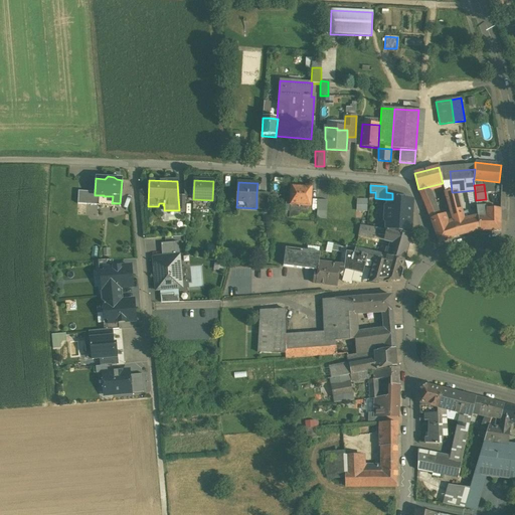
[(304,187),(299,187),(292,186),(291,204),(303,205),(310,206),(311,204),(311,203),(311,198),(310,197),(311,188),(304,187)]
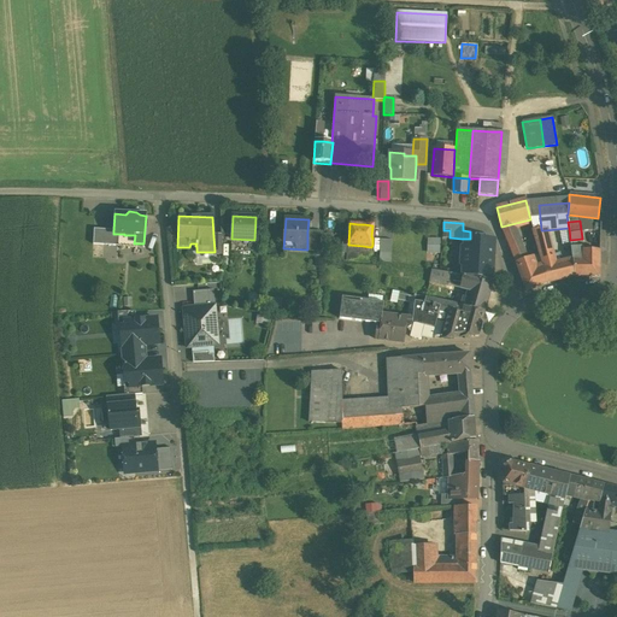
[(518,241),(515,230),(511,224),(501,227),(512,254),(522,251),(522,248),(518,241)]
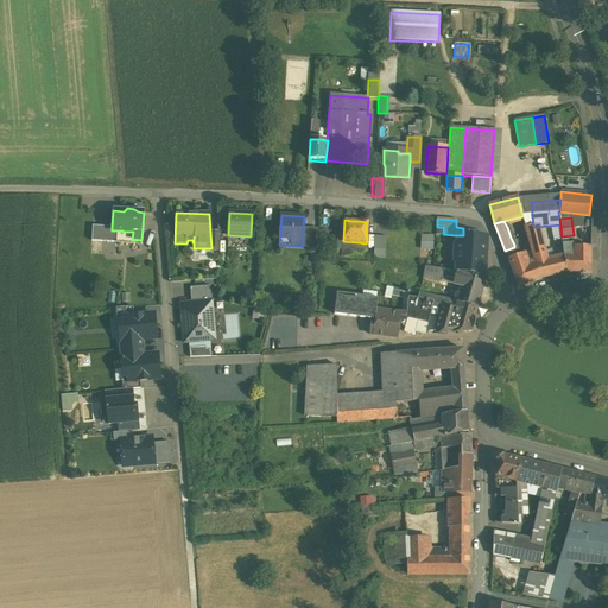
[(112,230),(112,228),(93,227),(92,241),(132,244),(132,240),(133,232),(122,232),(122,230),(112,230)]
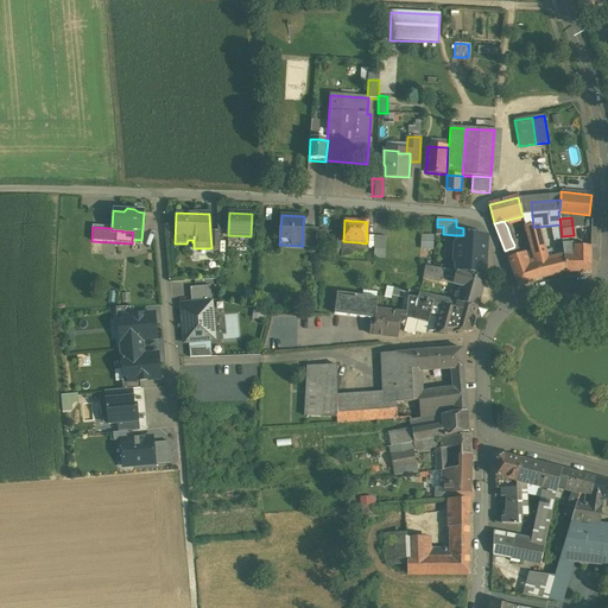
[(537,227),(533,227),(526,228),(531,246),(532,252),(533,255),(542,254),(544,253),(537,227)]
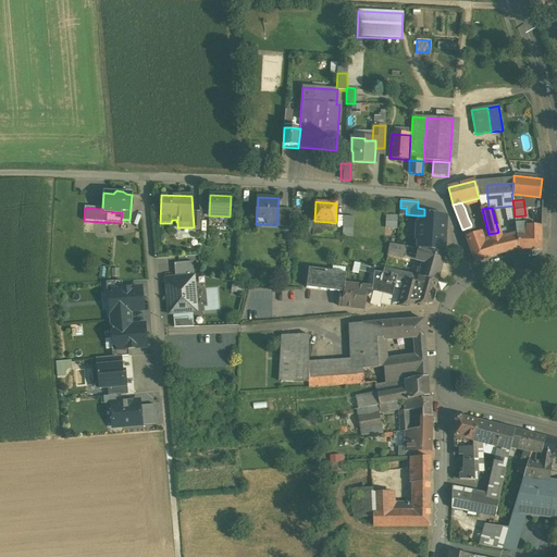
[(292,210),(277,209),(277,225),(276,225),(276,226),(293,227),(292,210)]
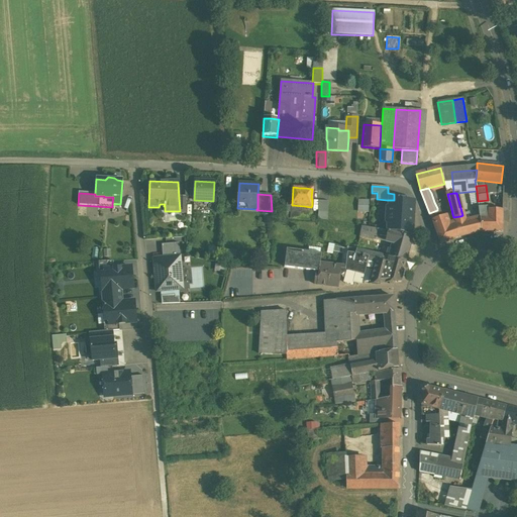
[(356,199),(356,212),(368,212),(368,199),(356,199)]
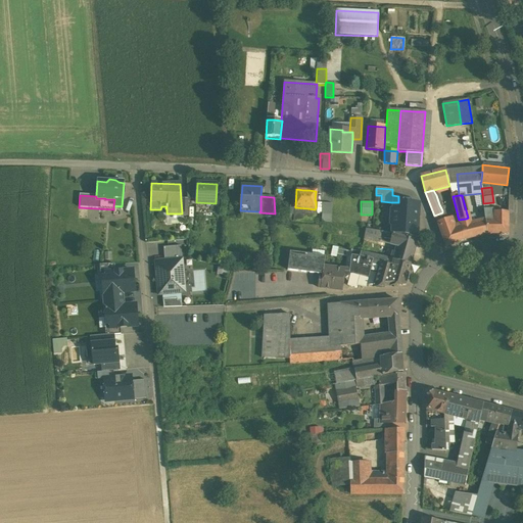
[(398,202),(392,202),(391,202),(389,233),(393,234),(417,238),(419,203),(398,202)]
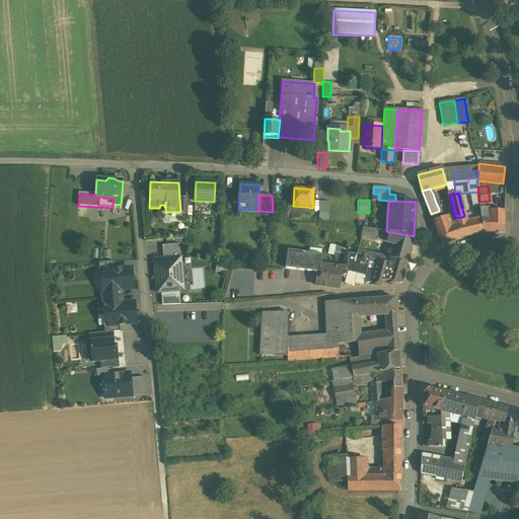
[(328,220),(328,202),(320,202),(319,219),(328,220)]
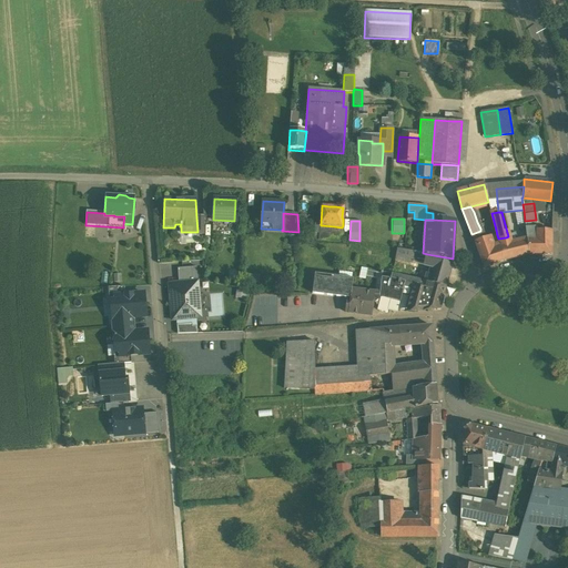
[(334,226),(321,225),(320,234),(320,241),(341,242),(341,235),(330,234),(330,230),(333,231),(334,226)]
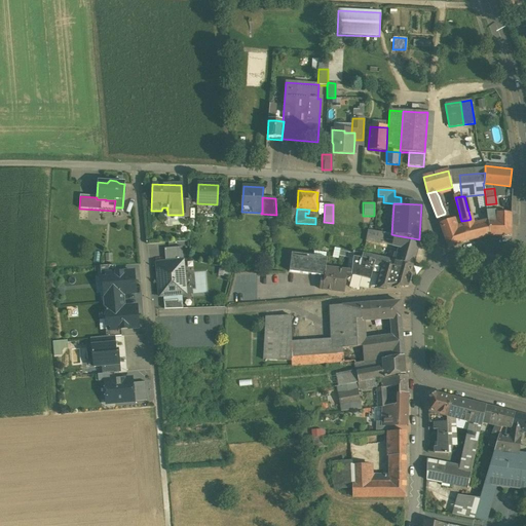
[(496,215),(496,212),(493,212),(486,212),(488,222),(490,236),(511,236),(512,216),(510,215),(496,215)]
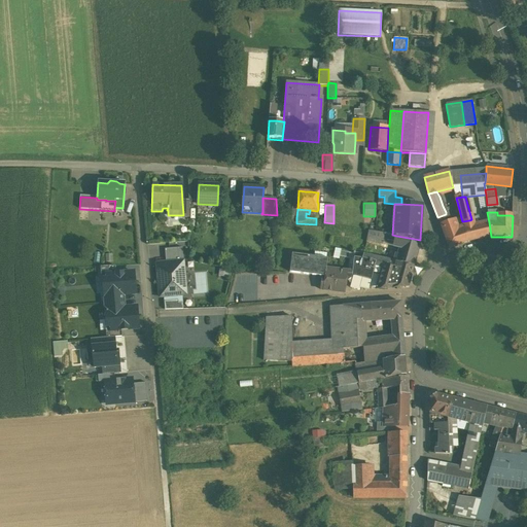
[(446,214),(437,217),(441,224),(449,221),(446,214)]
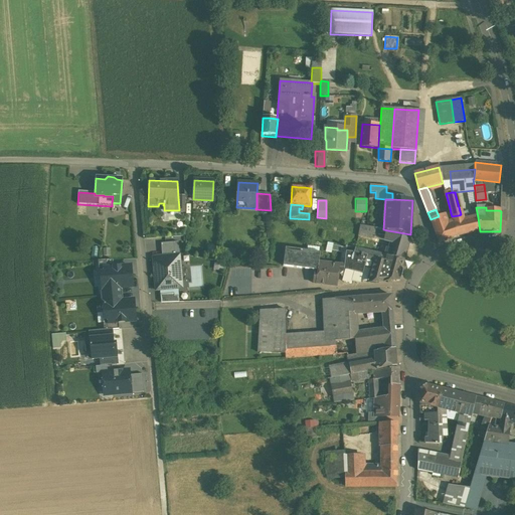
[(447,223),(444,214),(439,216),(431,219),(440,242),(452,238),(458,236),(454,221),(447,223)]
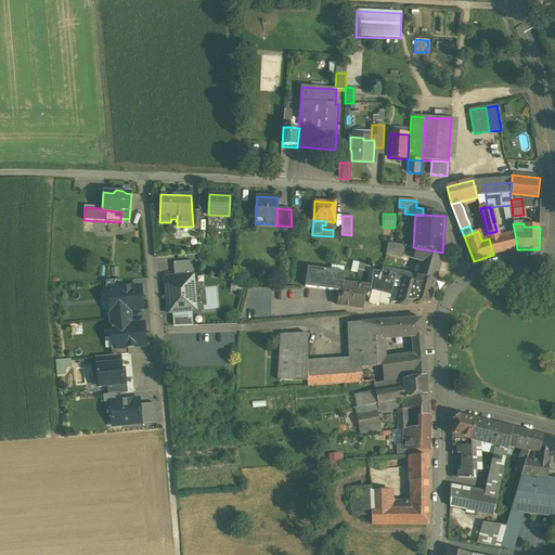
[(497,240),(494,232),(487,233),(489,239),(493,255),(508,250),(505,237),(497,240)]
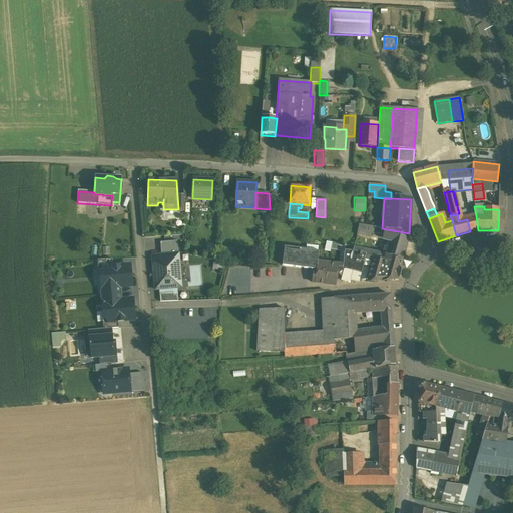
[(476,216),(467,219),(470,231),(478,230),(476,216)]
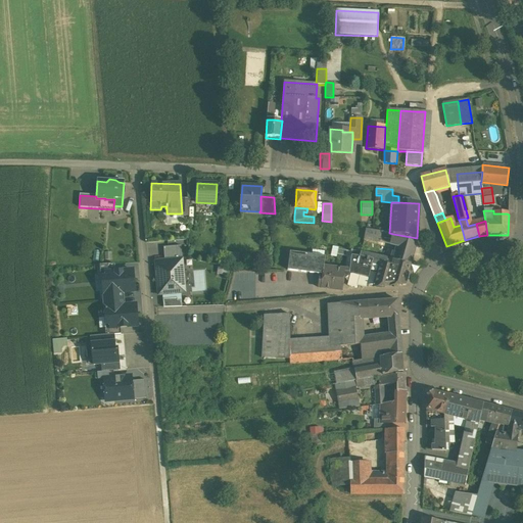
[(375,231),(366,229),(365,237),(374,239),(375,231)]
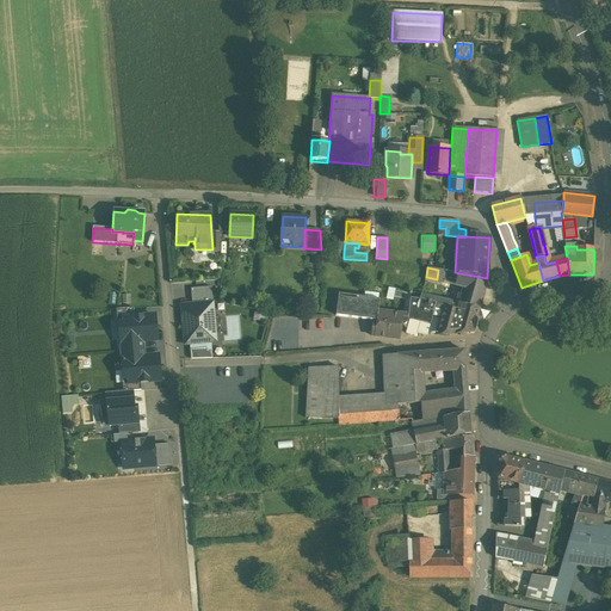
[(487,278),(460,273),(438,270),(437,279),(456,283),(456,285),(464,288),(483,291),(487,278)]
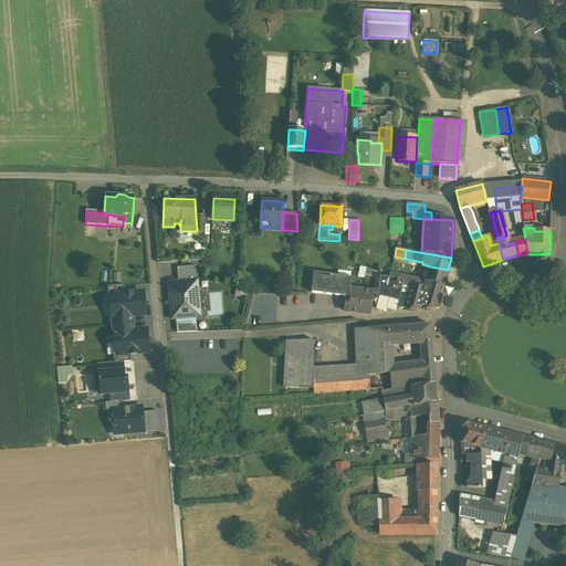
[(177,268),(179,283),(197,281),(196,266),(177,268)]
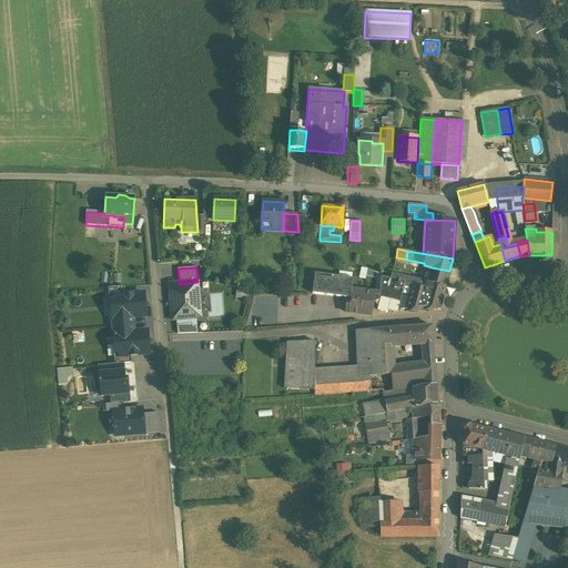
[(374,279),(375,270),(359,267),(358,275),(374,279)]
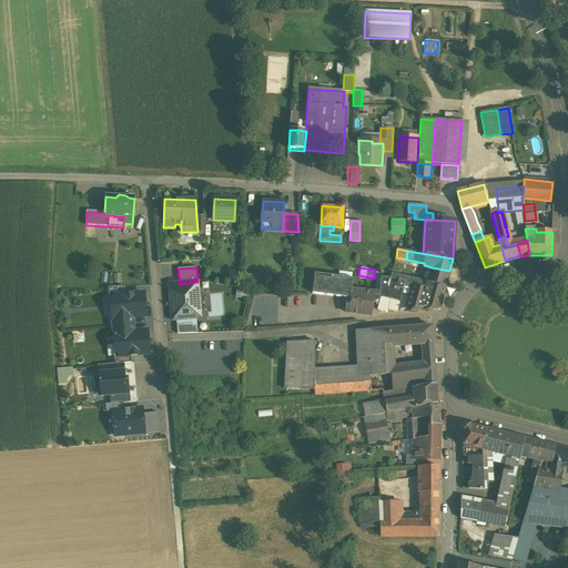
[(449,271),(432,267),(429,274),(447,280),(449,271)]
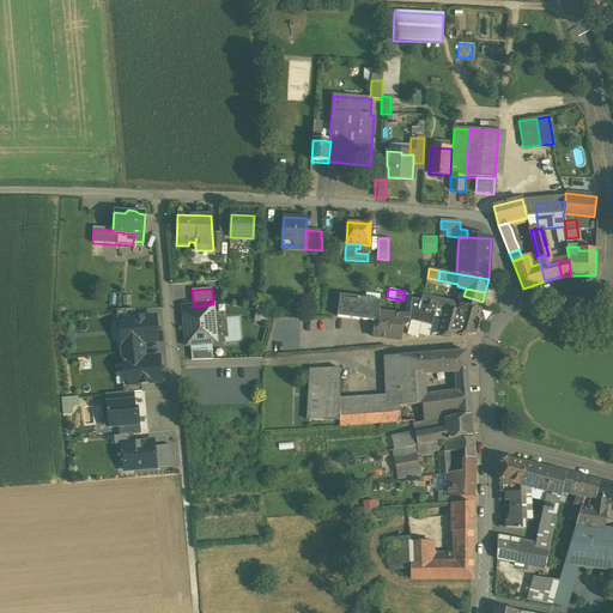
[(382,299),(339,292),(335,316),(375,322),(378,322),(380,313),(382,299)]
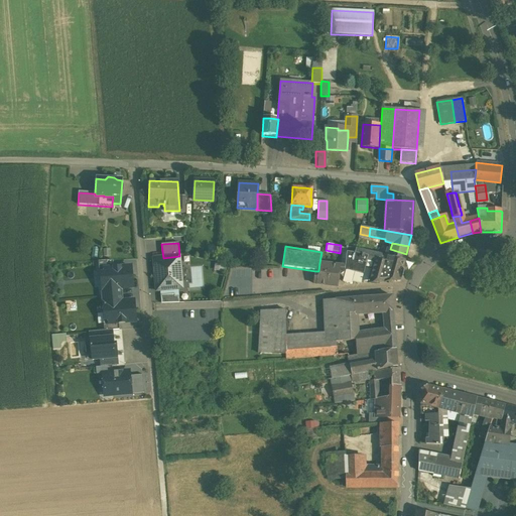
[(356,249),(348,247),(346,247),(346,249),(347,249),(345,267),(345,269),(352,270),(352,269),(354,258),(356,249)]
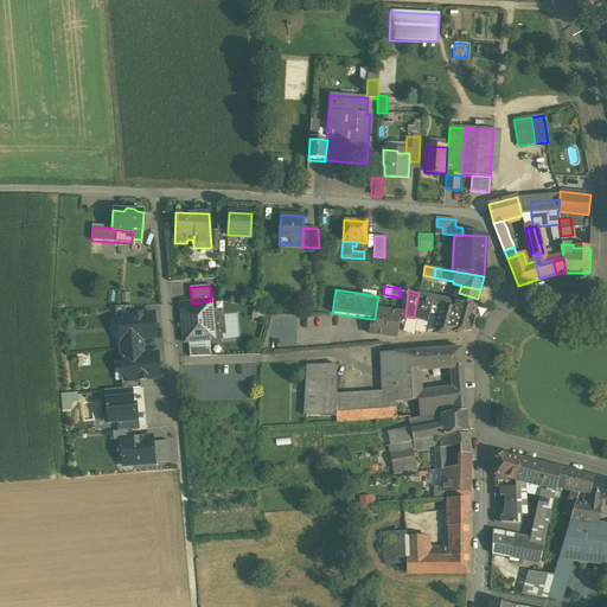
[(454,301),(453,301),(426,294),(419,293),(416,304),(414,317),(428,320),(429,314),(439,317),(434,331),(441,333),(448,332),(449,331),(453,332),(464,331),(465,326),(470,327),(475,307),(454,301)]
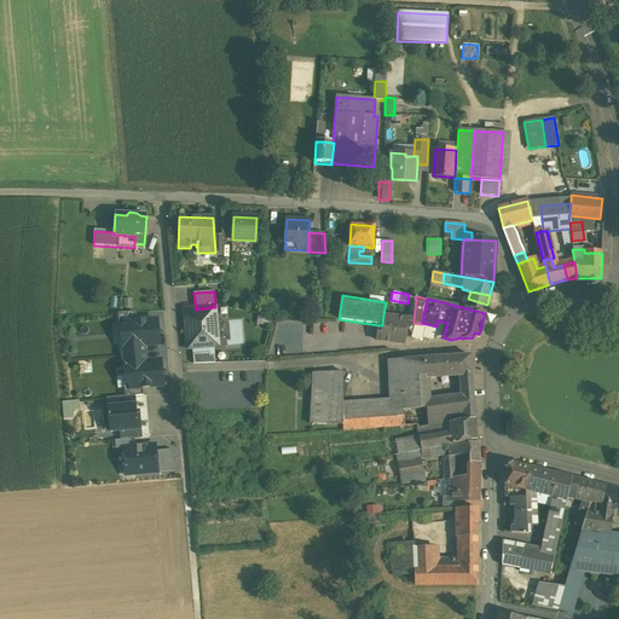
[(468,299),(466,299),(463,307),(485,313),(487,305),(468,299)]
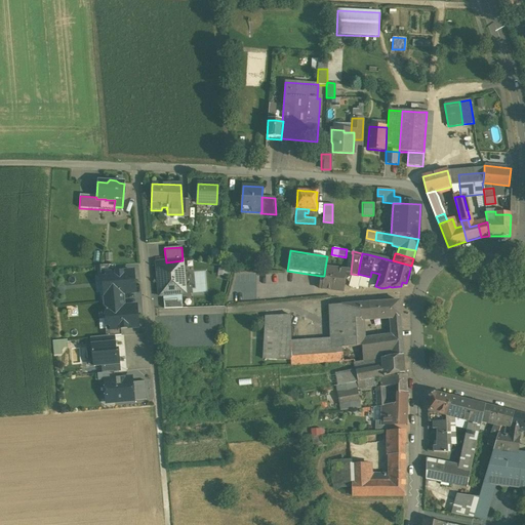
[(166,263),(156,263),(159,296),(169,295),(169,294),(176,293),(175,287),(185,286),(183,260),(166,263)]
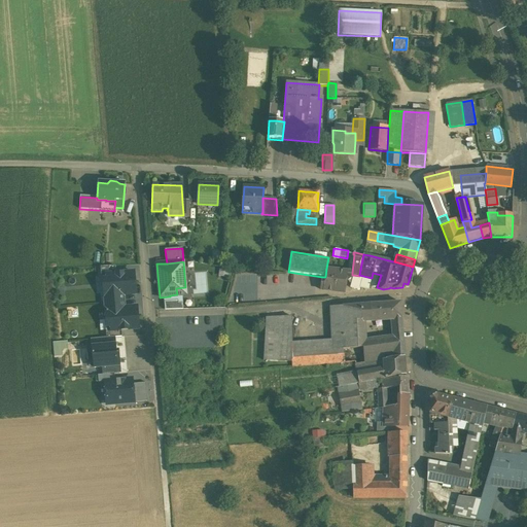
[(115,267),(101,267),(101,276),(105,275),(116,274),(115,267)]
